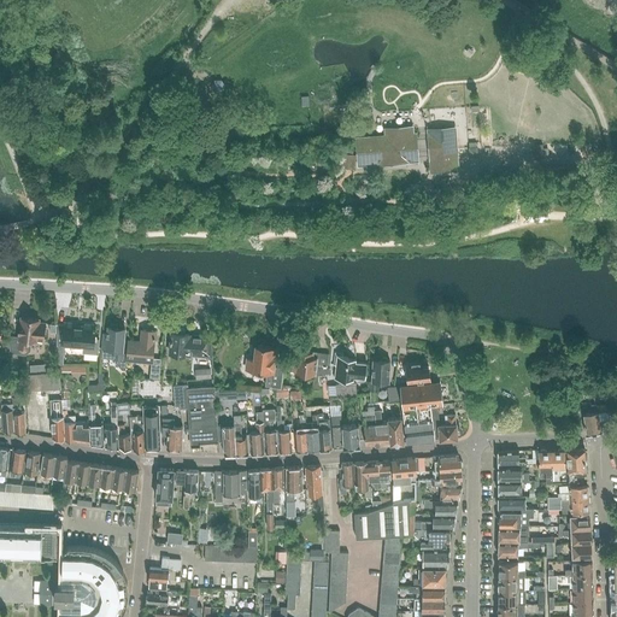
[(391,139),(359,140),(360,162),(416,158),(415,136),(410,136),(409,127),(389,128),(391,139)]
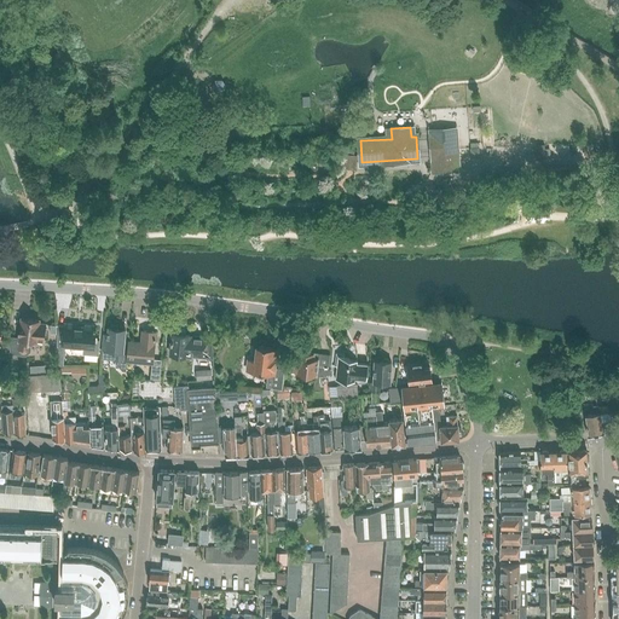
[(457,169),(455,128),(432,129),(434,171),(457,169)]
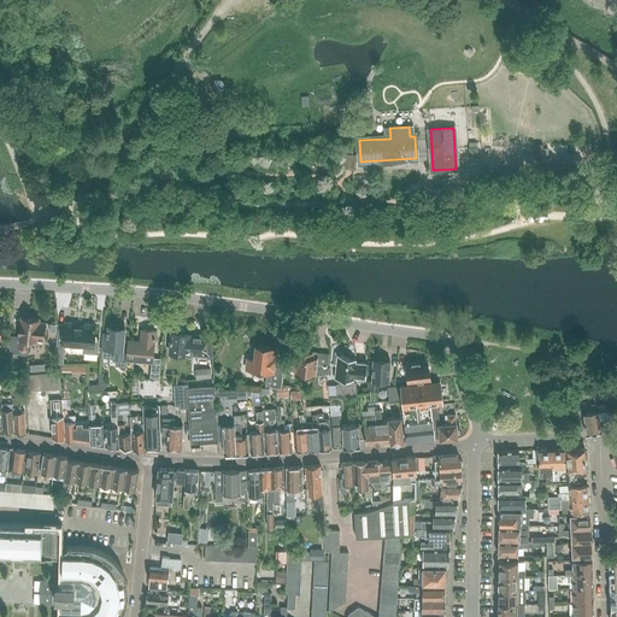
[(534,158),(544,158),(544,144),(533,145),(534,158)]
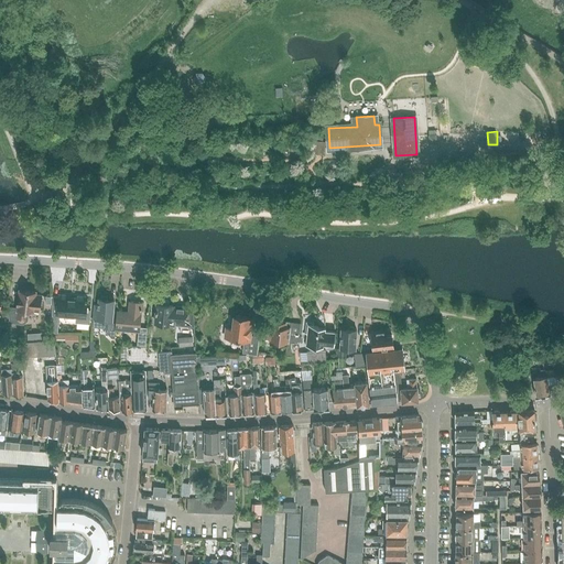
[(446,145),(445,134),(435,134),(435,147),(446,145)]
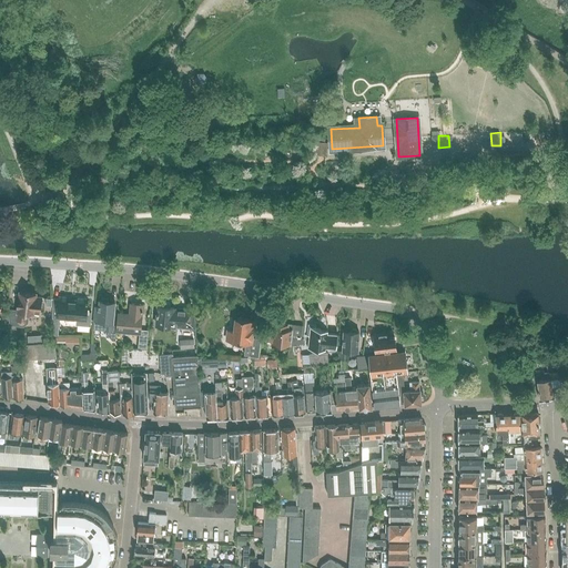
[(327,143),(316,141),(315,153),(326,155),(327,143)]
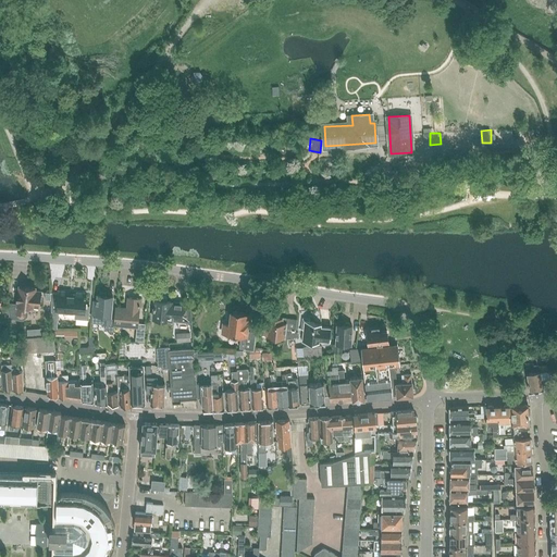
[(2,317),(9,318),(9,307),(3,307),(4,299),(1,298),(2,284),(0,283),(0,311),(2,312),(2,317)]
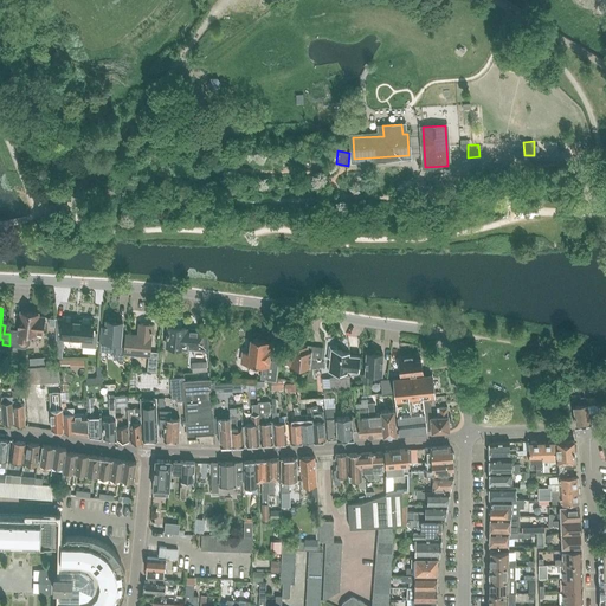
[(26,347),(30,345),(31,335),(37,335),(37,334),(44,334),(45,324),(42,324),(44,314),(21,311),(18,331),(17,331),(17,330),(10,329),(10,334),(10,346),(26,347)]
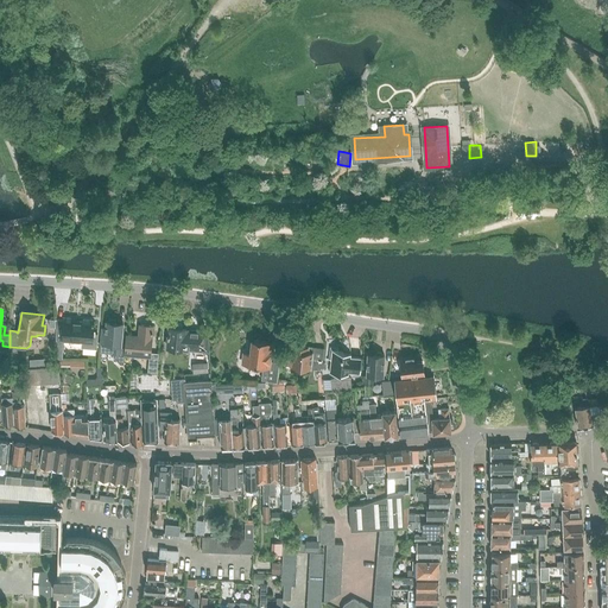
[(96,347),(97,334),(94,334),(94,322),(93,322),(93,320),(83,318),(83,321),(74,321),(74,318),(63,317),(63,320),(55,320),(56,340),(57,340),(58,360),(63,360),(64,340),(84,342),(83,347),(96,347)]
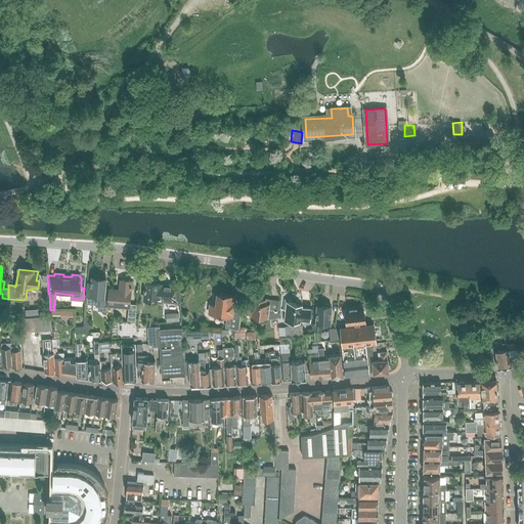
[(106,314),(107,306),(108,300),(104,299),(104,298),(106,278),(99,277),(99,275),(94,275),(94,276),(92,276),(91,282),(88,282),(87,295),(87,304),(98,305),(98,307),(103,313),(106,314)]
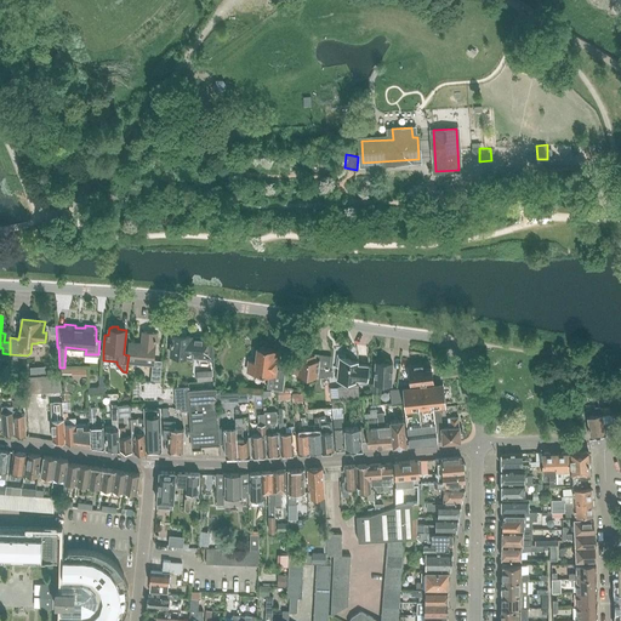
[(212,337),(186,336),(186,334),(184,331),(183,331),(181,331),(180,331),(177,332),(177,335),(174,334),(171,355),(214,359),(212,337)]
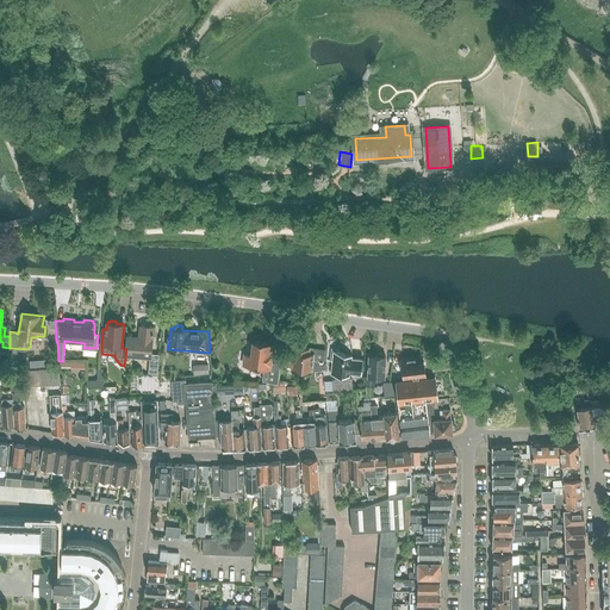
[(150,359),(148,374),(157,374),(160,355),(151,354),(154,328),(141,327),(139,337),(128,336),(126,349),(125,356),(150,359)]
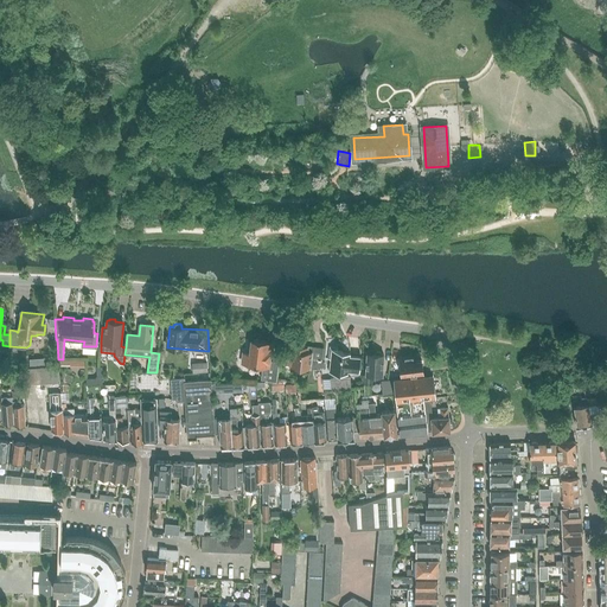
[(244,359),(244,362),(247,363),(248,363),(248,364),(263,366),(261,379),(276,381),(279,362),(270,360),(273,342),(251,339),(250,353),(248,353),(246,355),(244,357),(244,359)]
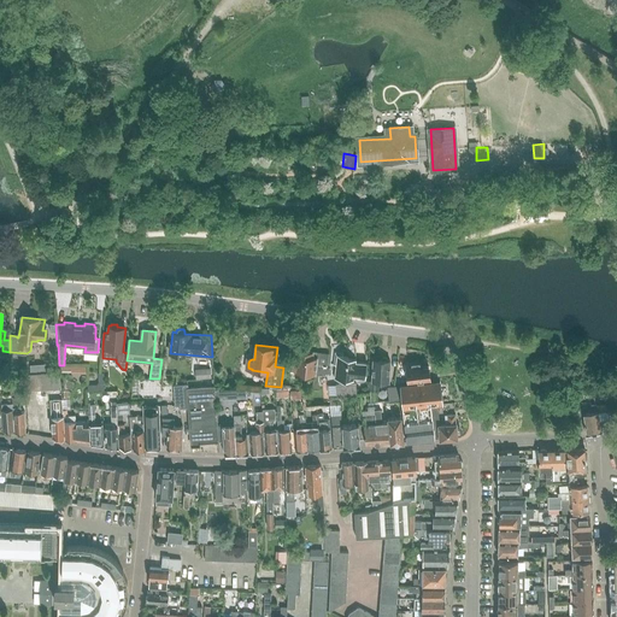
[(293,351),(291,370),(294,370),(294,371),(315,375),(312,388),(318,389),(318,375),(324,375),(324,374),(329,374),(330,368),(328,368),(329,353),(312,351),(310,351),(309,348),(303,347),(301,350),(299,350),(299,351),(293,351)]
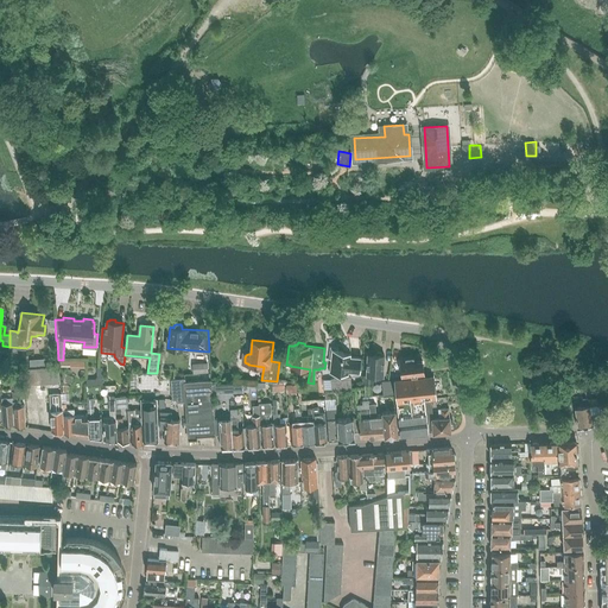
[(330,347),(329,359),(331,359),(330,372),(339,373),(339,378),(331,378),(333,388),(352,387),(350,378),(347,378),(346,375),(349,375),(349,373),(361,374),(362,358),(350,356),(352,353),(343,352),(343,350),(339,349),(339,348),(330,347)]
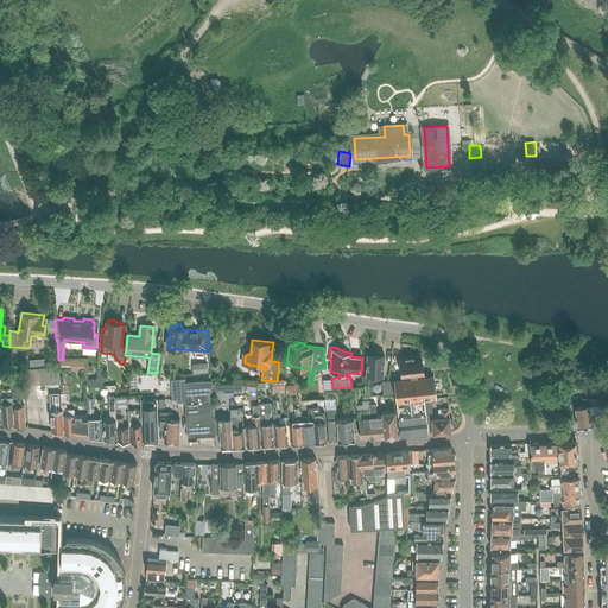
[(367,375),(363,375),(363,377),(365,385),(373,385),(373,377),(384,378),(385,355),(368,354),(367,375)]
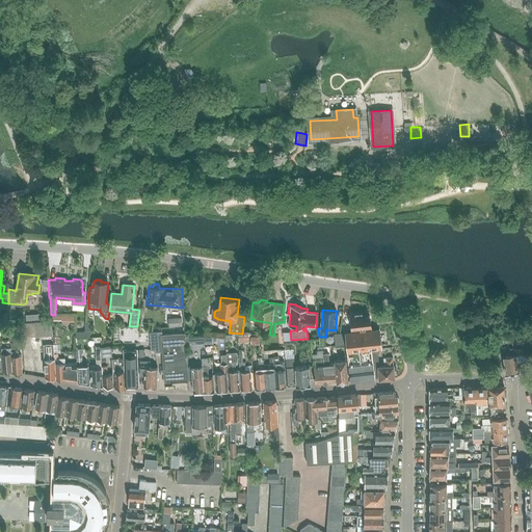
[(350,314),(352,331),(371,329),(370,315),(363,316),(363,313),(350,314)]
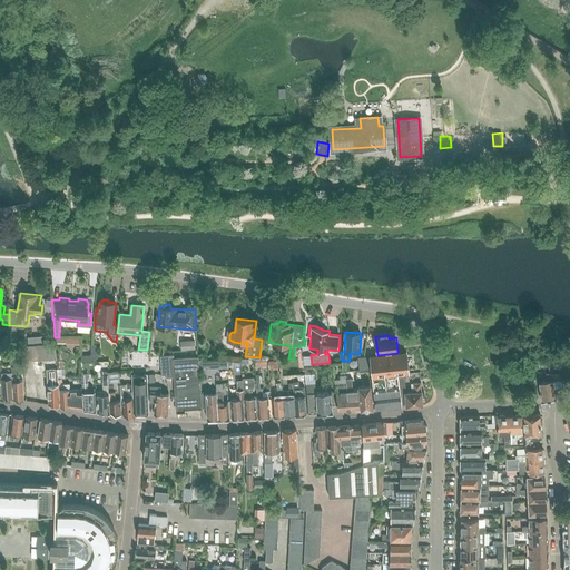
[(57,359),(55,343),(21,345),(23,360),(57,359)]
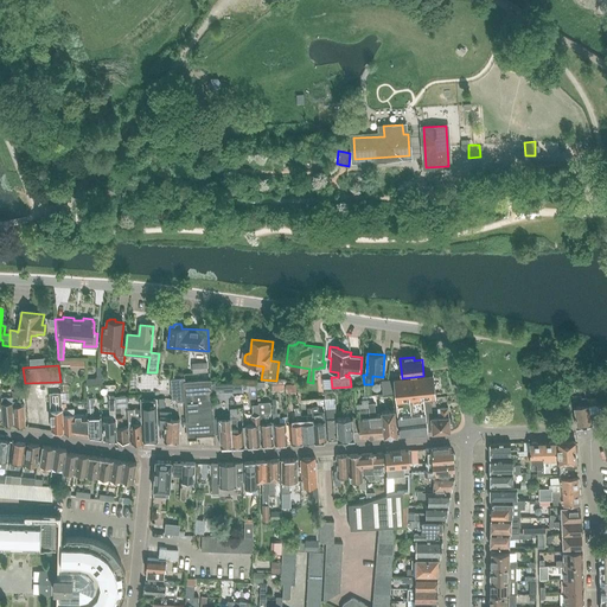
[(423,376),(402,378),(394,379),(395,395),(396,403),(400,435),(428,433),(427,430),(425,400),(430,398),(435,397),(433,375),(423,376)]
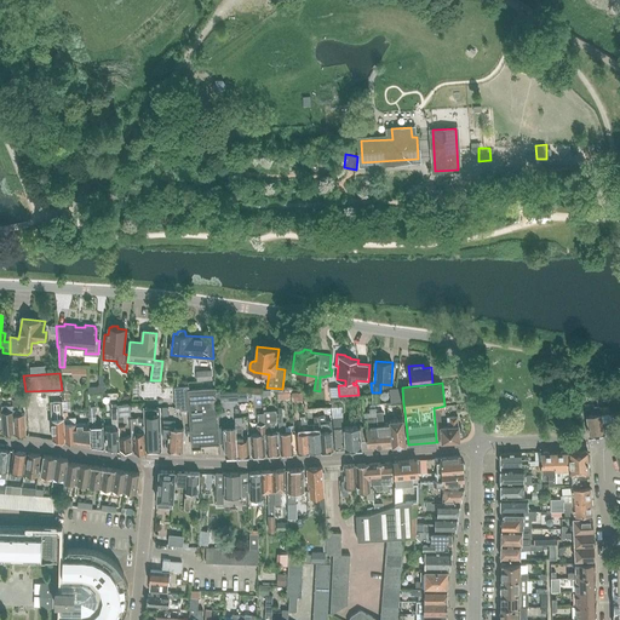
[(189,386),(174,386),(176,407),(178,407),(181,409),(190,408),(189,389),(189,386)]
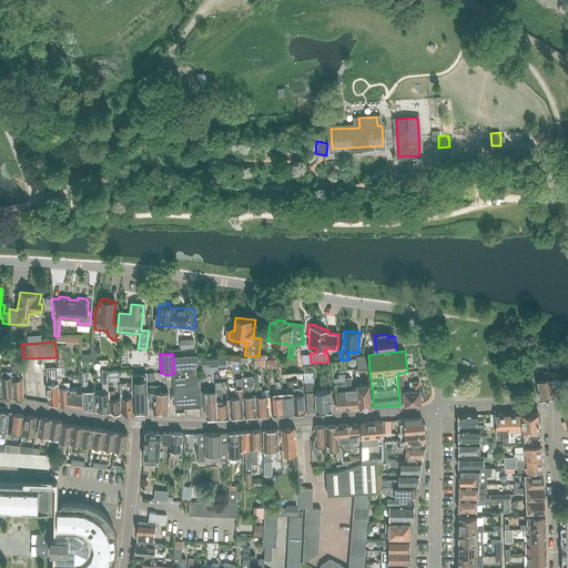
[(196,356),(196,355),(173,356),(174,374),(176,411),(185,409),(184,407),(205,406),(204,391),(200,392),(199,373),(198,366),(198,358),(196,356)]
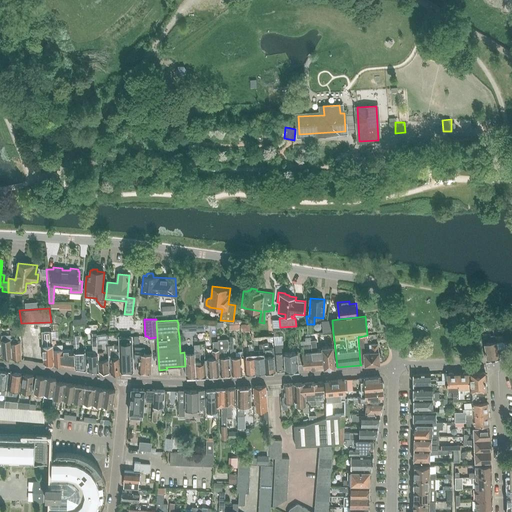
[(239,327),(240,327),(239,321),(229,322),(230,329),(240,328),(239,327)]
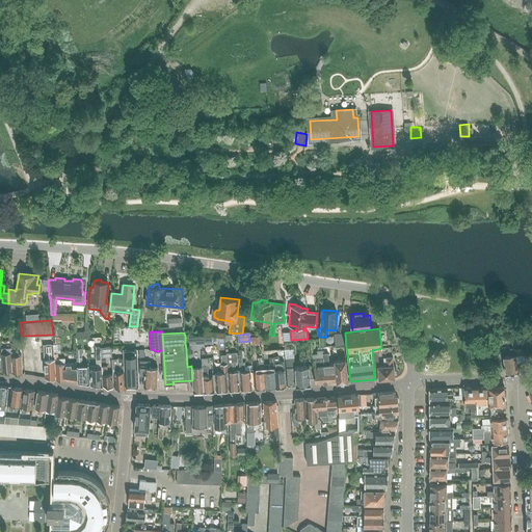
[(99,342),(99,346),(96,346),(96,350),(96,368),(90,368),(91,383),(102,386),(102,366),(101,356),(101,349),(101,347),(101,346),(101,342),(99,342)]
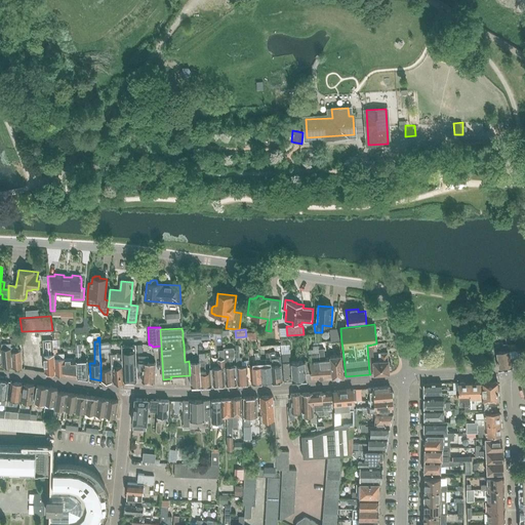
[(23,368),(21,350),(18,351),(17,346),(15,346),(14,338),(10,338),(11,344),(12,367),(23,368)]
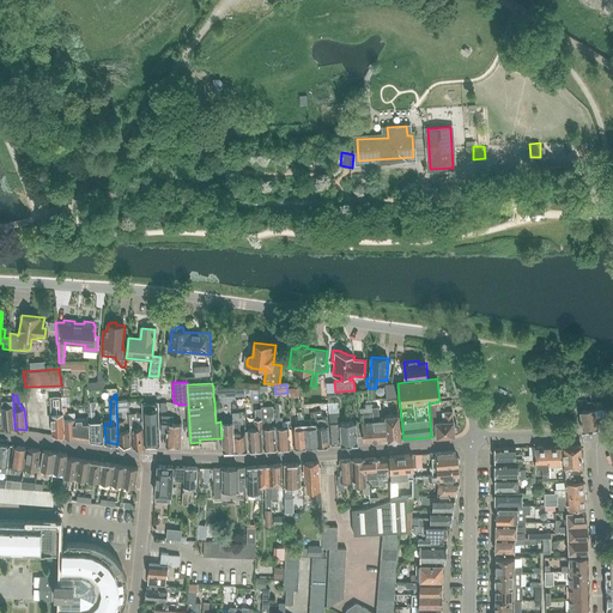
[(64,418),(64,413),(62,395),(49,396),(52,414),(53,435),(65,436),(64,418)]
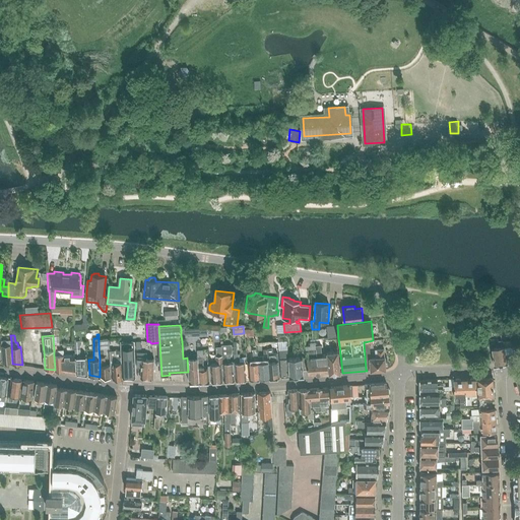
[(510,338),(504,339),(507,363),(518,361),(514,343),(511,343),(510,338)]
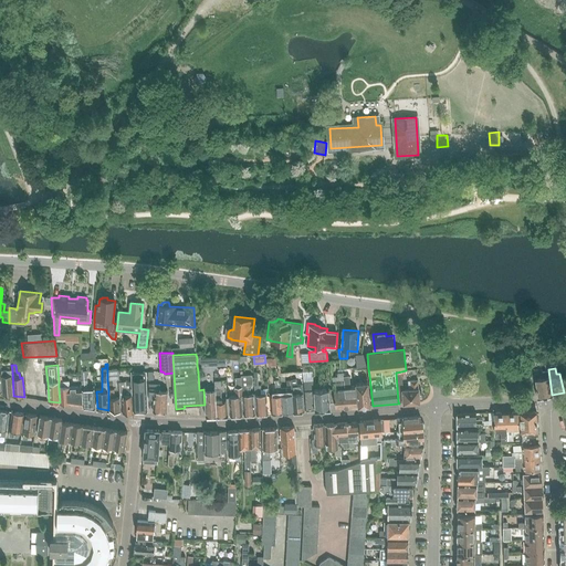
[(114,369),(107,369),(107,371),(107,379),(114,379),(119,378),(119,369),(114,369)]
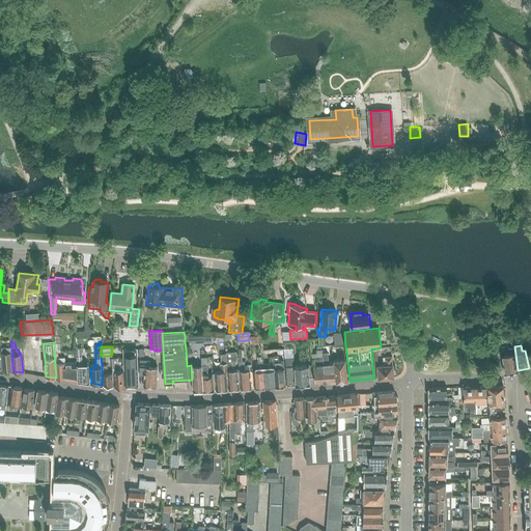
[(312,358),(312,364),(314,378),(315,383),(326,382),(323,353),(322,346),(319,346),(316,346),(317,358),(312,358)]
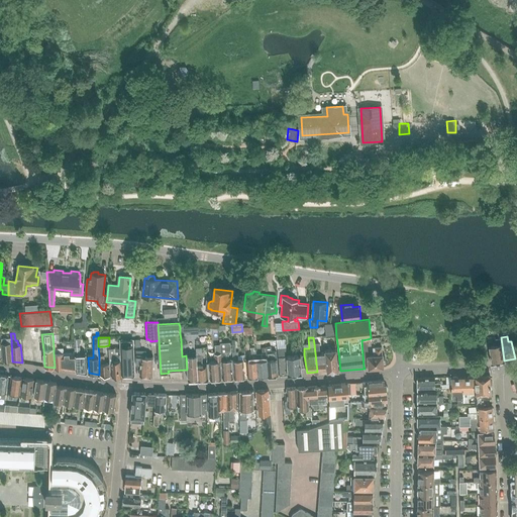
[(504,360),(501,337),(495,339),(495,344),(489,345),(491,362),(492,364),(504,360)]
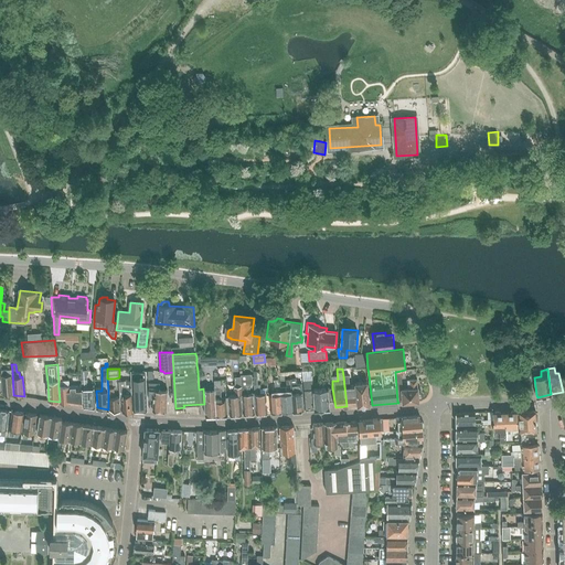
[(12,395),(10,374),(10,370),(1,370),(3,394),(12,395)]
